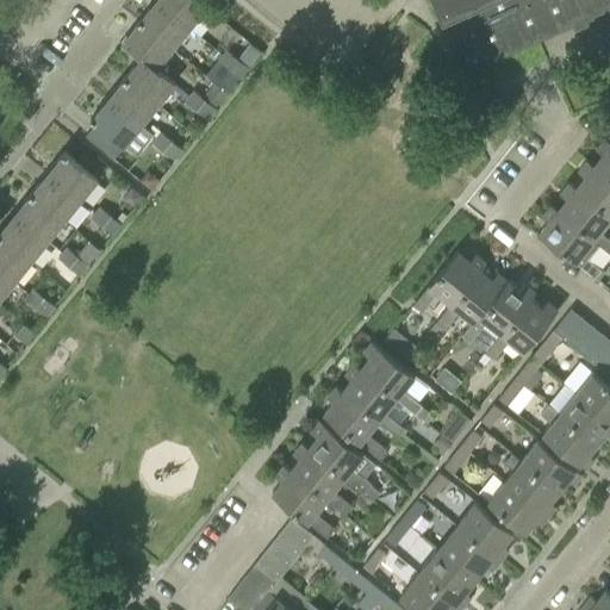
[(154,0),(153,0),(137,20),(172,49),(190,29),(154,0)]
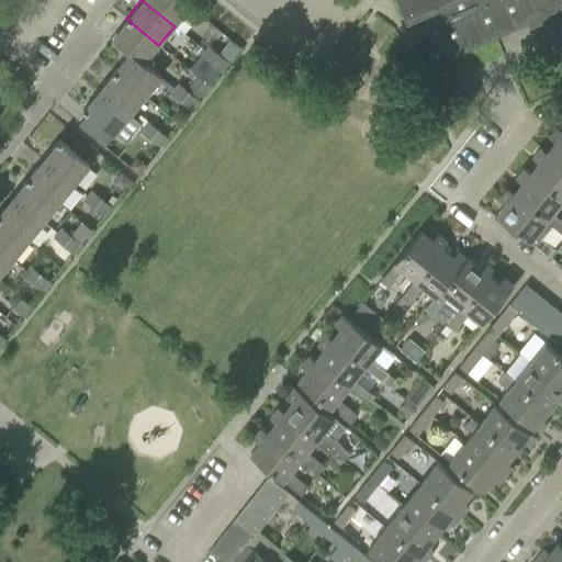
[(142,0),(175,26),(190,7),(181,0),(142,0)]
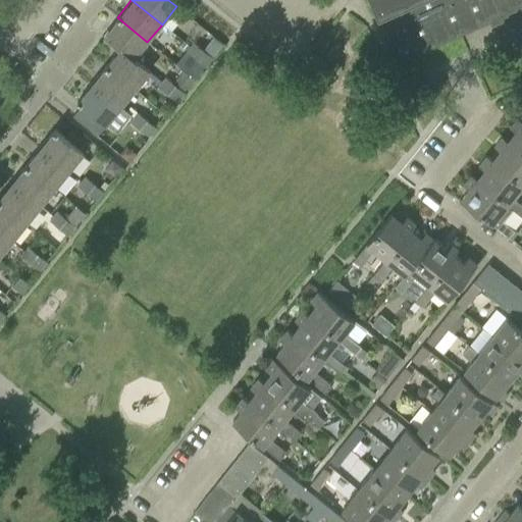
[(521,0),(371,0),(378,15),(380,14),(402,61),(521,6),(521,0)]
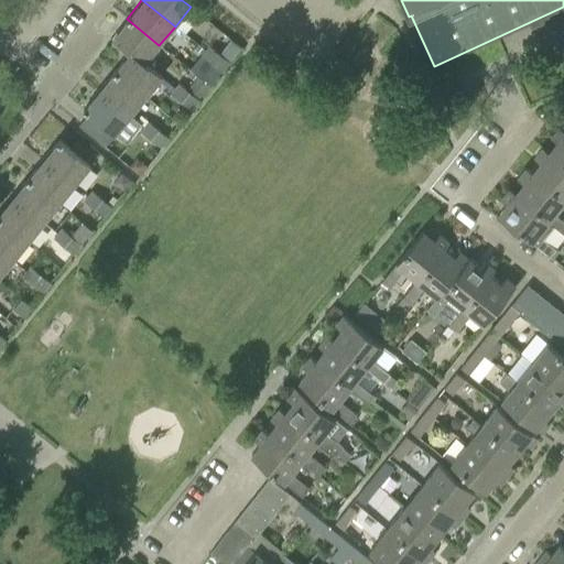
[(111,39),(128,52),(143,64),(159,45),(127,19),(111,39)]
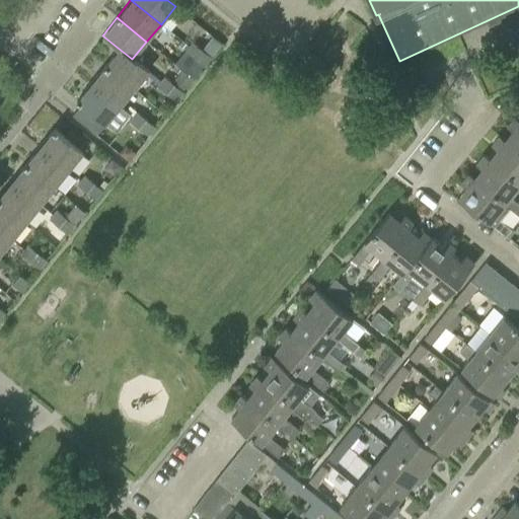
[(212,36),(202,51),(210,58),(219,48),(221,44),(212,36)]
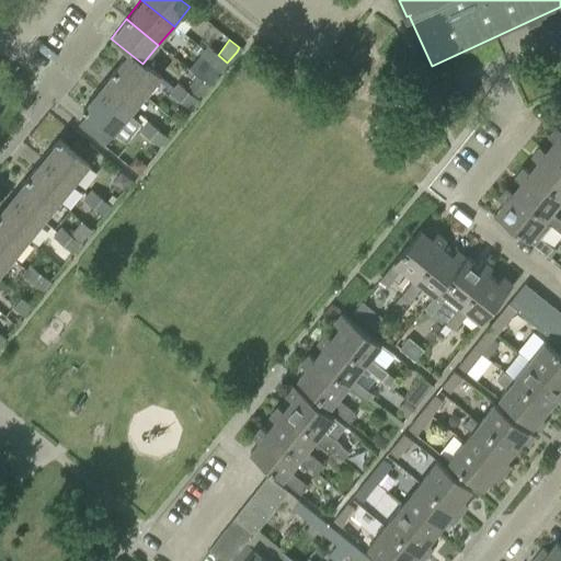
[(207,63),(210,65),(218,55),(207,46),(199,56),(207,63)]
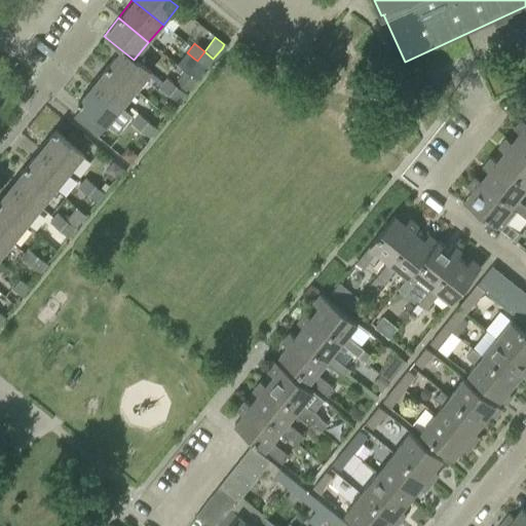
[(119,48),(105,66),(136,90),(150,73),(134,60),(119,48)]
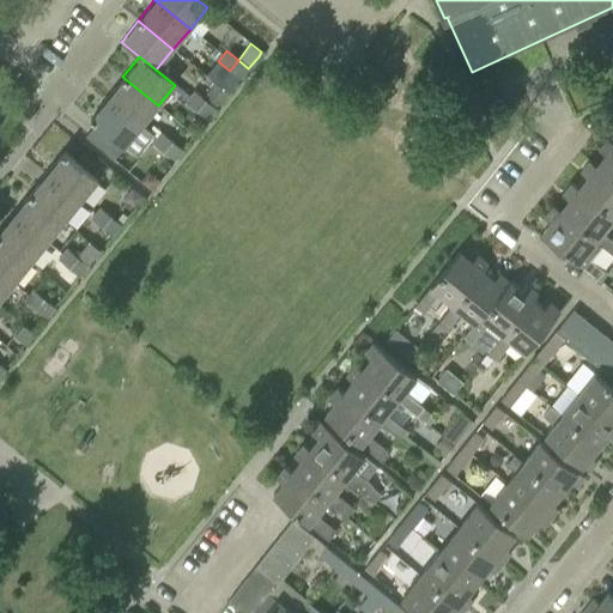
[(238,60),(230,71),(240,79),(248,68),(238,60)]
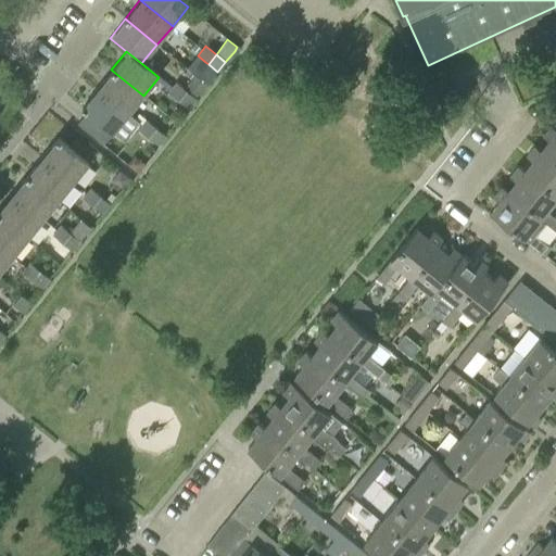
[(205,62),(194,75),(209,86),(216,76),(214,75),(217,72),(209,64),(205,62)]
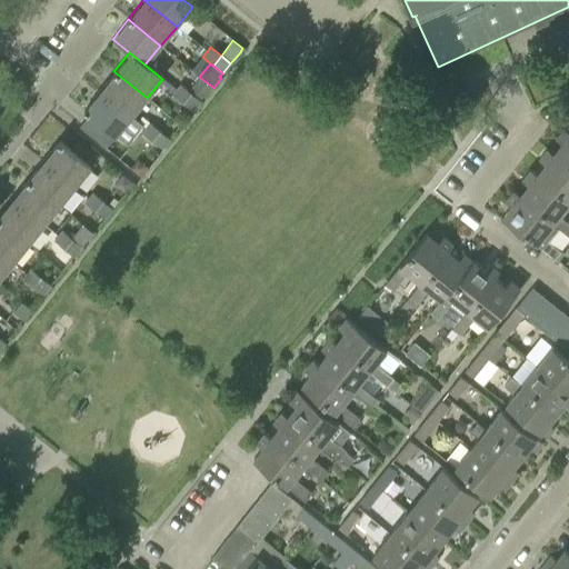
[(113,71),(98,90),(131,117),(147,98),(113,71)]
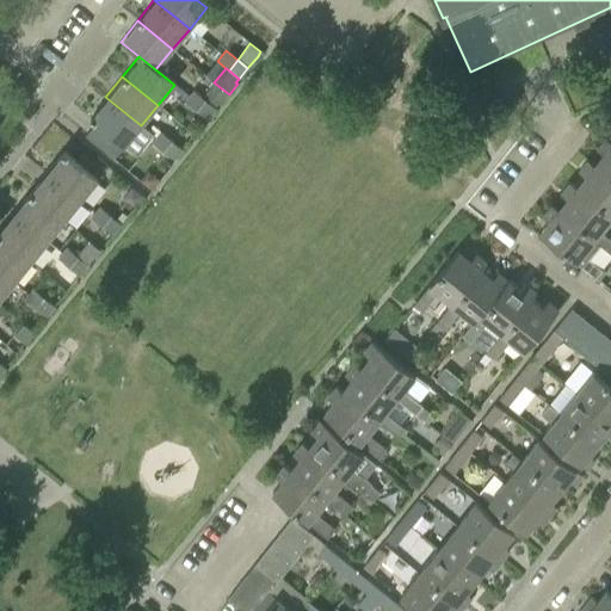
[(214,82),(205,93),(218,104),(221,105),(229,94),(214,82)]
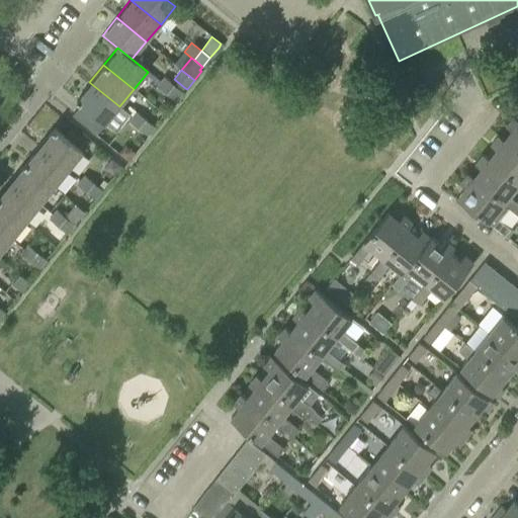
[(156,87),(165,94),(172,85),(163,78),(156,87)]
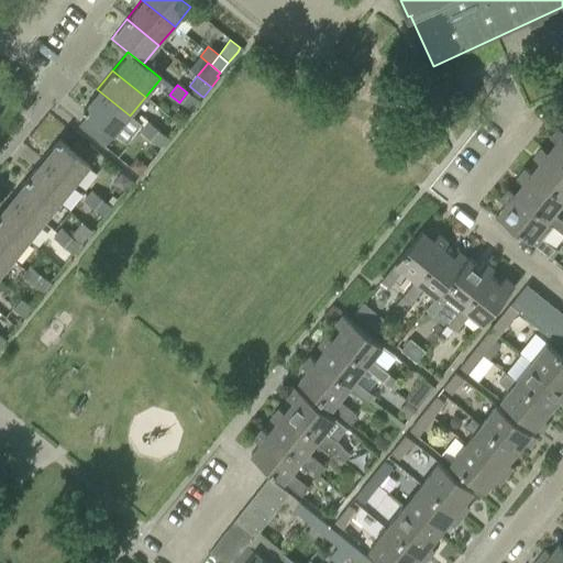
[(88,113),(78,125),(99,142),(109,130),(114,134),(127,143),(141,125),(130,116),(97,89),(91,97),(91,98),(83,109),(88,113)]
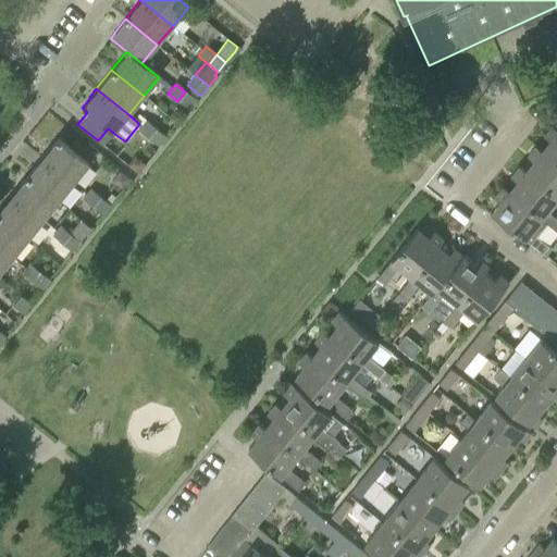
[(185,91),(177,101),(187,109),(195,99),(185,91)]
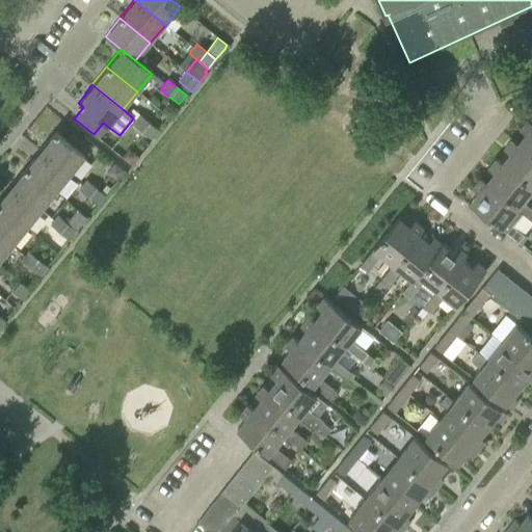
[(132,125),(140,132),(149,123),(139,115),(132,125)]
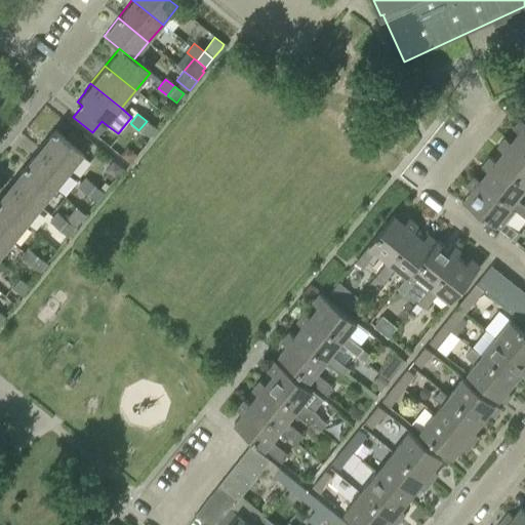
[(519,132),(511,143),(524,155),(524,122),(520,118),(513,128),(519,132)]
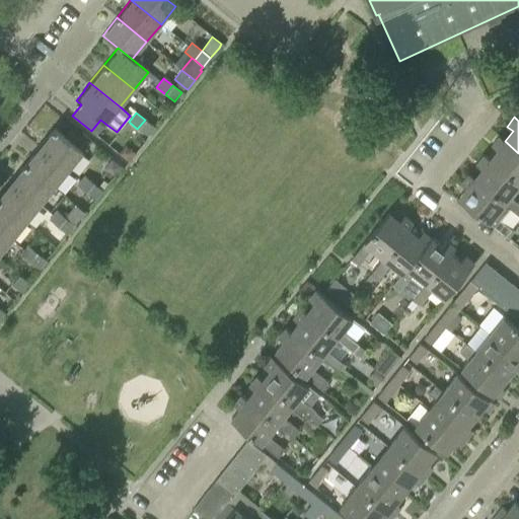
[(145,120),(137,129),(146,136),(153,127),(145,120)]
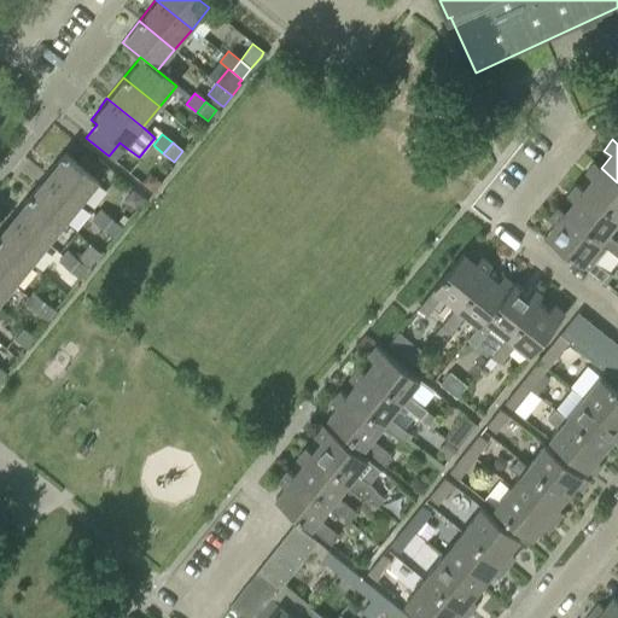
[(63,153),(47,174),(81,203),(98,181),(63,153)]
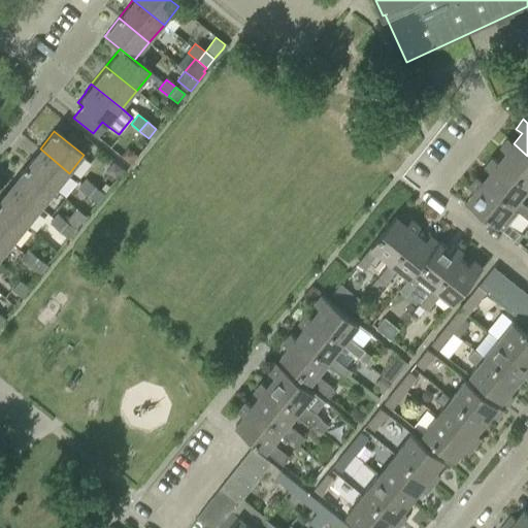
[(505,153),(498,162),(497,163),(527,188),(527,156),(514,143),(507,138),(500,147),(505,153)]
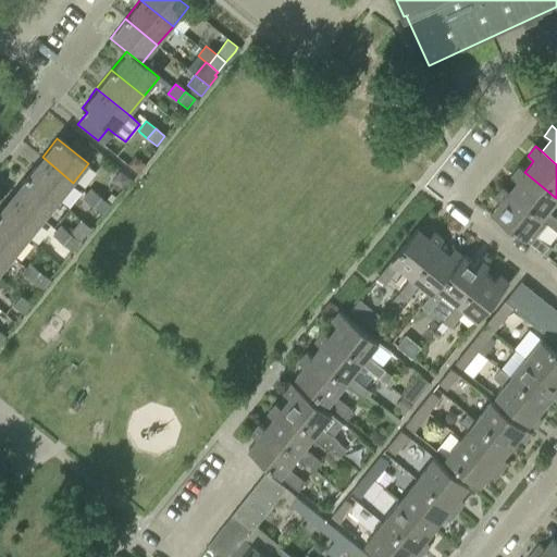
[(42,157),(27,175),(59,201),(73,183),(42,157)]
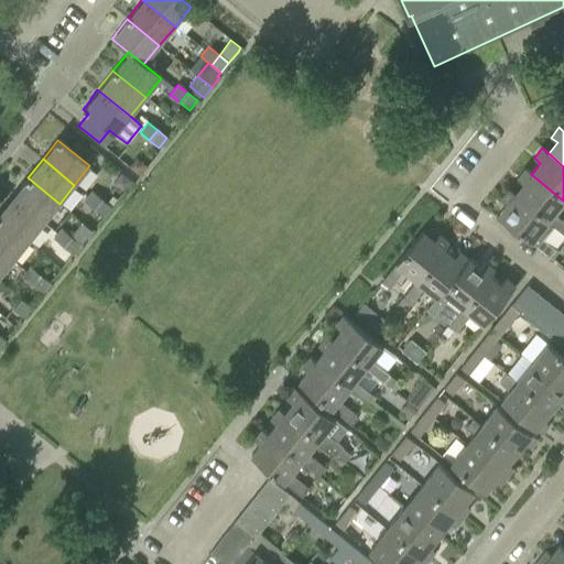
[(523,183),(516,194),(514,194),(554,227),(563,234),(563,220),(555,214),(563,202),(563,201),(531,174),(532,173),(525,169),(518,179),(523,183)]
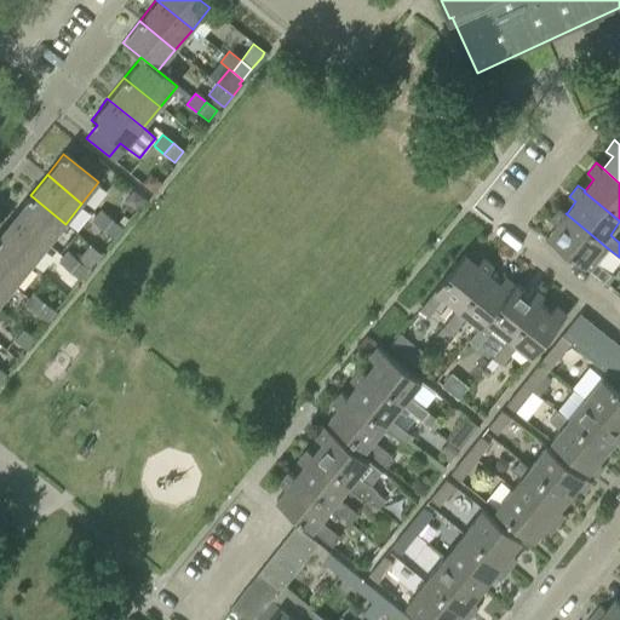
[(30,195),(13,216),(49,245),(65,224),(30,195)]
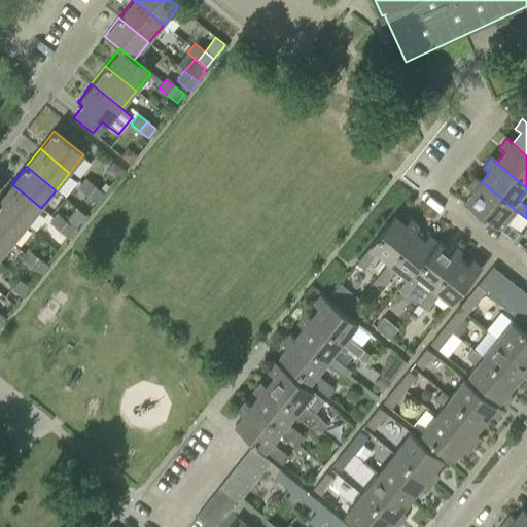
[(481,181),(482,181),(476,176),(468,186),(473,190),(465,202),(513,240),(519,233),(508,224),(518,212),(481,181)]
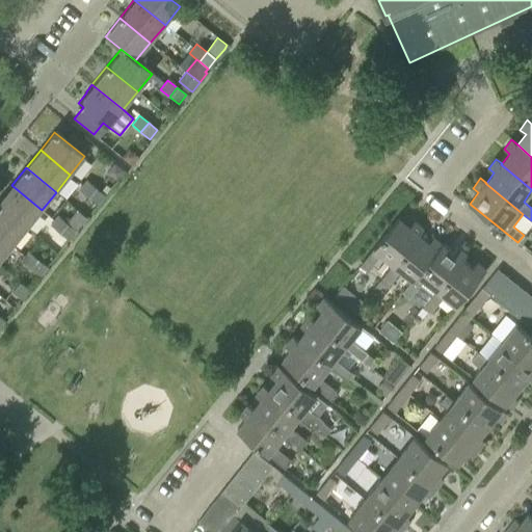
[(79,190),(87,197),(96,188),(86,181),(79,190)]
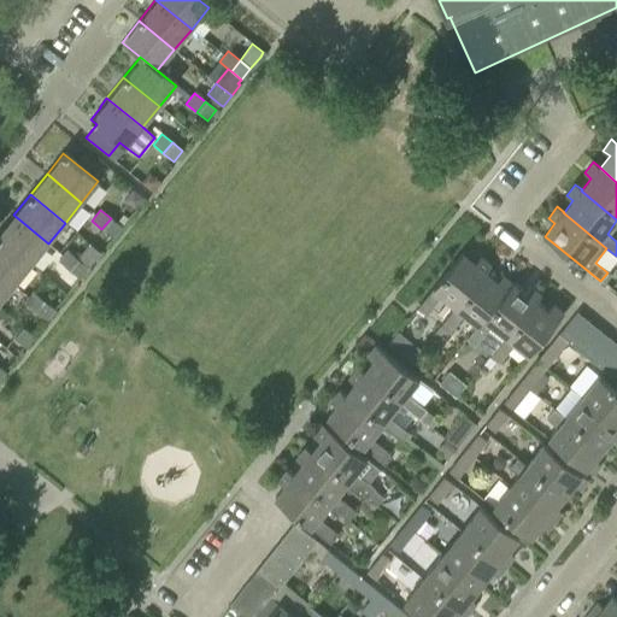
[(13,215),(0,230),(0,239),(31,264),(48,244),(13,215)]
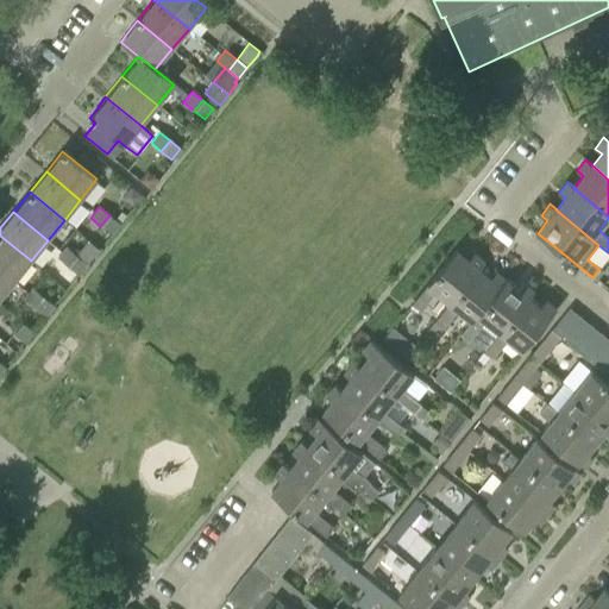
[(110,215),(100,226),(111,234),(119,224),(110,215)]
